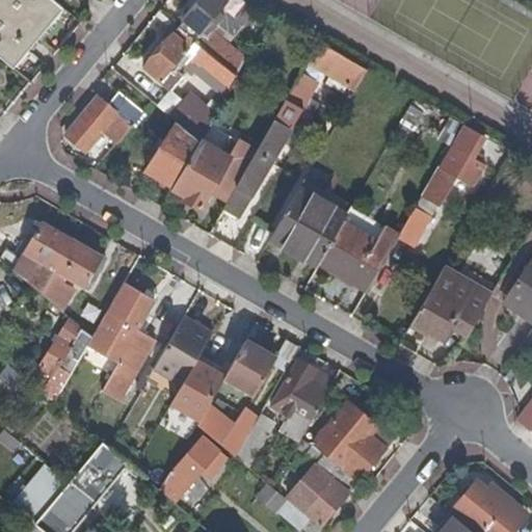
[(0,0),(0,34),(27,56),(73,0),(0,0)]
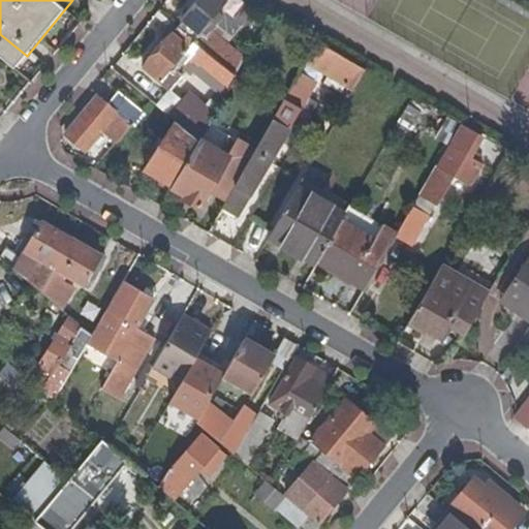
[(225,0),(200,0),(179,27),(204,48),(236,74),(245,58),(237,54),(211,32),(223,17),(219,12),(227,2),(225,0)]
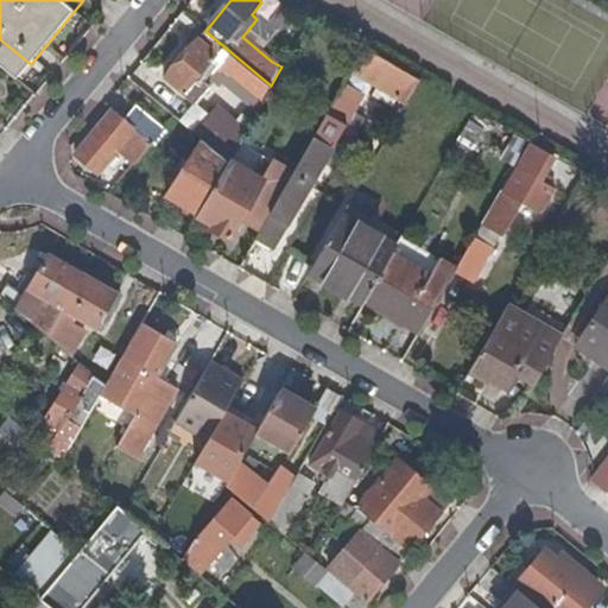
[(279,27),(296,5),(286,0),(283,0),(270,20),(279,27)]
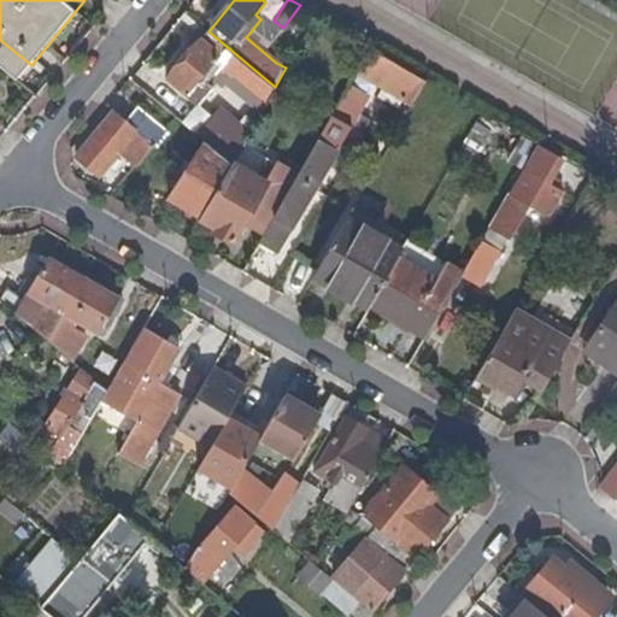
[(217,70),(263,110),(276,88),(275,87),(238,56),(209,31),(169,80),(197,103),(207,90),(204,88),(217,70)]
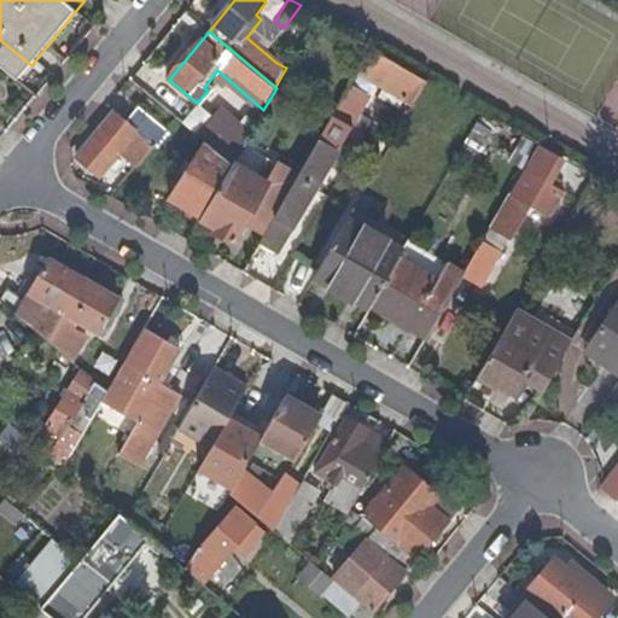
[(407,97),(415,101),(429,80),(373,47),(361,70),(385,83),(407,97)]
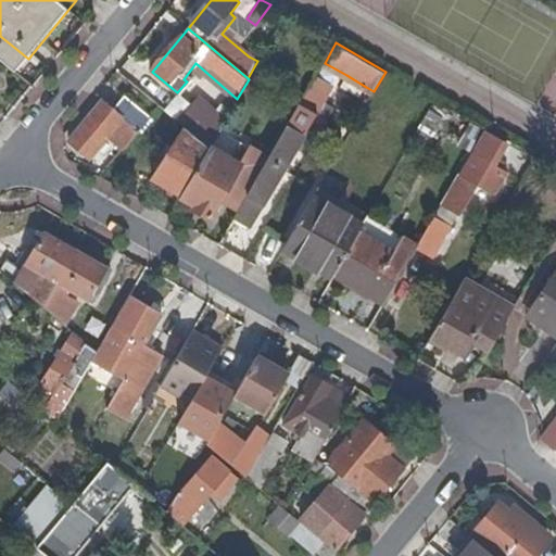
[(358,100),(366,87),(346,75),(339,88),(358,100)]
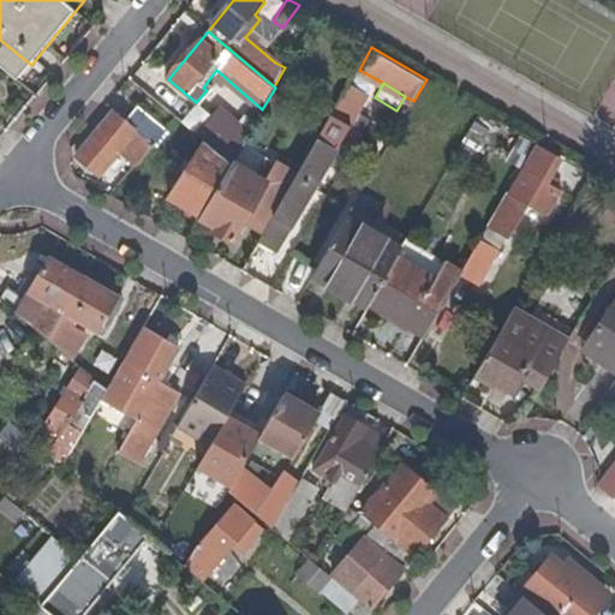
[(370,95),(351,84),(278,209),(266,230),(258,242),(278,254),(328,166),(341,173),(365,133),(351,126),(370,95)]
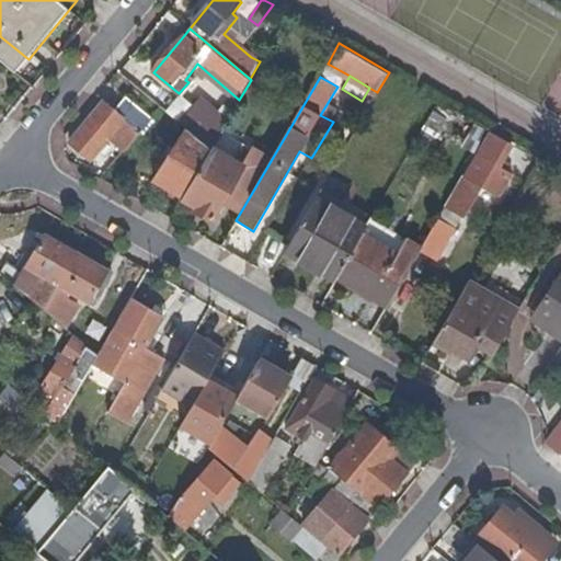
[(183,119),(191,100),(175,94),(168,114),(183,119)]
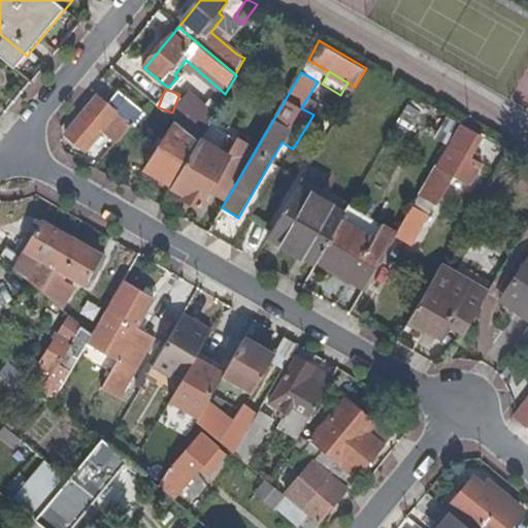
[(107,104),(98,96),(67,134),(86,150),(104,128),(118,140),(142,111),(119,91),(107,104)]
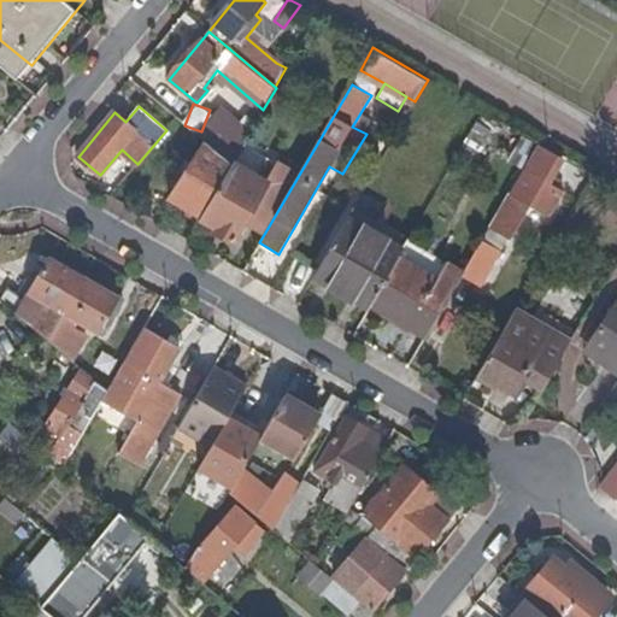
[(469,136),(523,169),(539,142),(483,111),(469,136)]
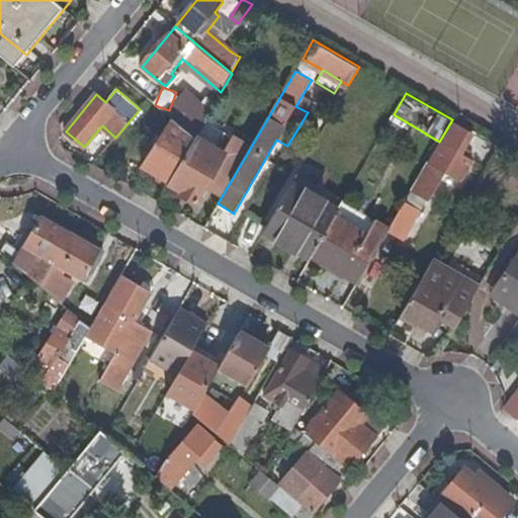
[(175,100),(167,114),(171,117),(195,138),(202,123),(175,100)]
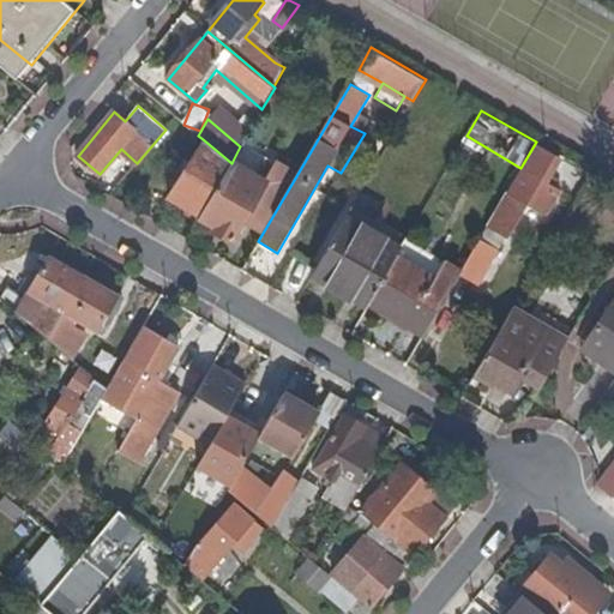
[(203,139),(170,197),(202,215),(222,178),(230,164),(232,163),(203,139)]
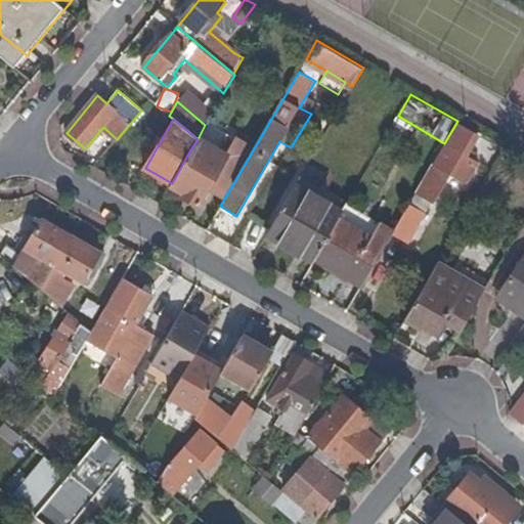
[(434,164),(416,194),(433,204),(450,173),(467,182),(478,163),(466,156),(478,135),(457,124),(434,164)]
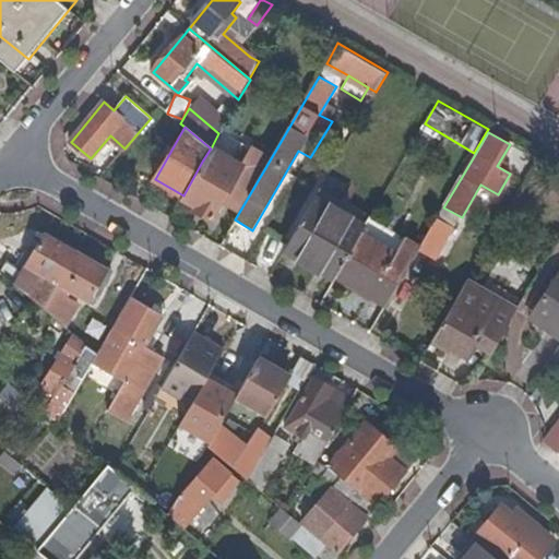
[(228,140),(218,133),(211,149),(210,150),(219,156),(228,140)]
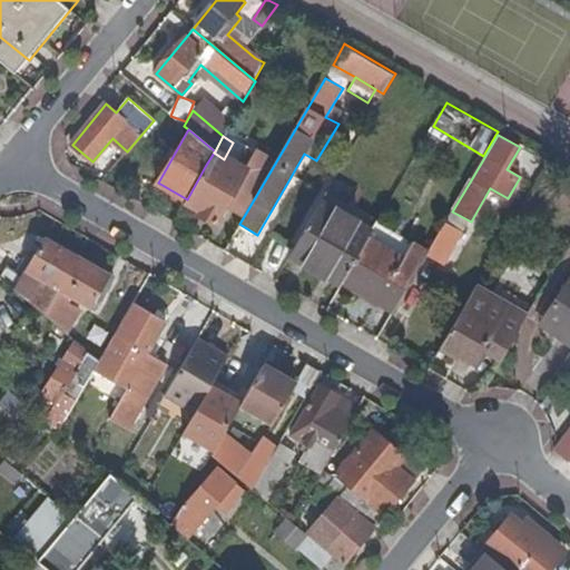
[(233,180),(206,165),(187,199),(185,203),(199,210),(198,215),(216,225),(228,203),(246,213),(257,194),(233,180)]
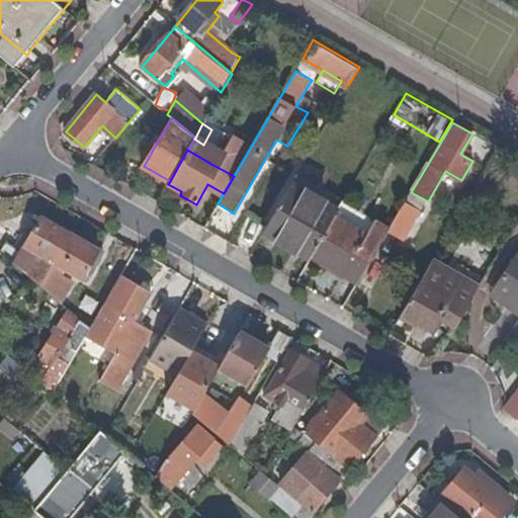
[(168,184),(170,181),(144,166),(141,171),(167,186),(168,184)]
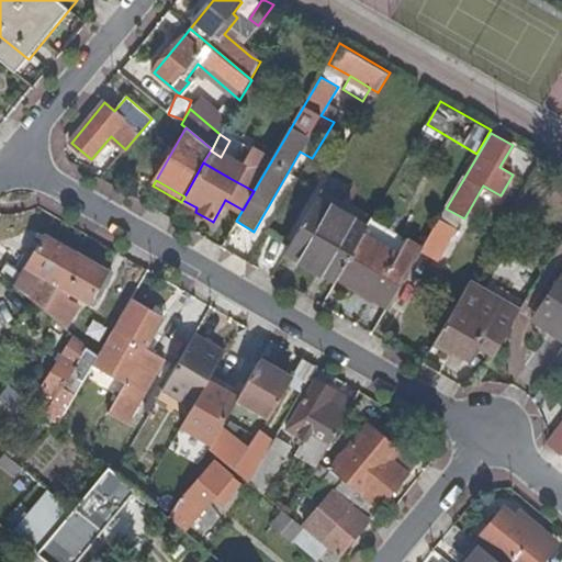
[(369,226),(317,197),(284,253),(336,281),(338,278),(362,236),(369,226)]
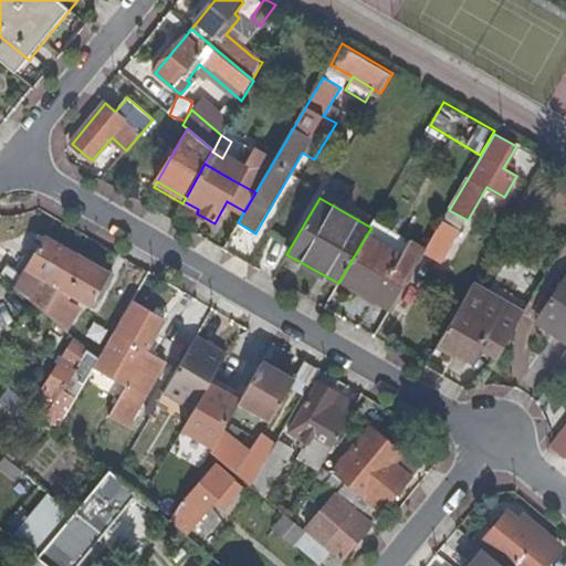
[(458,231),(441,221),(423,252),(441,262),(458,231)]
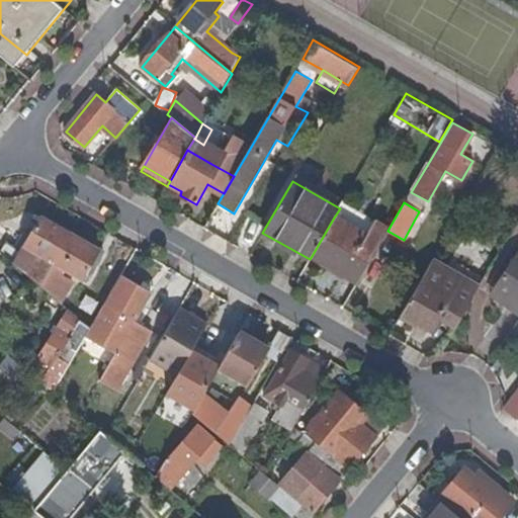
[(23,249),(13,263),(40,285),(54,262),(70,233),(48,220),(48,221),(41,218),(32,234),(23,249)]
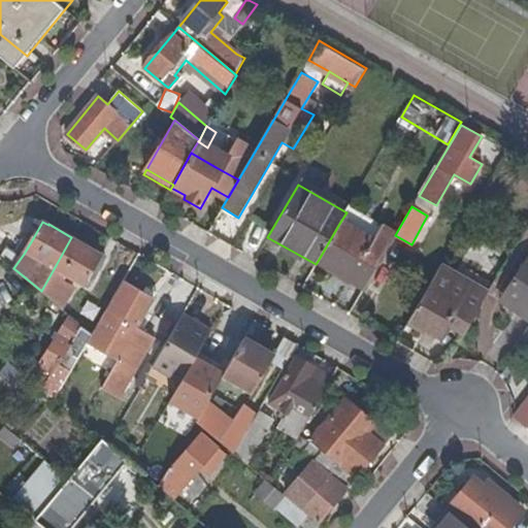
[(318,261),(365,288),(395,235),(382,227),(374,241),(340,222),(318,261)]
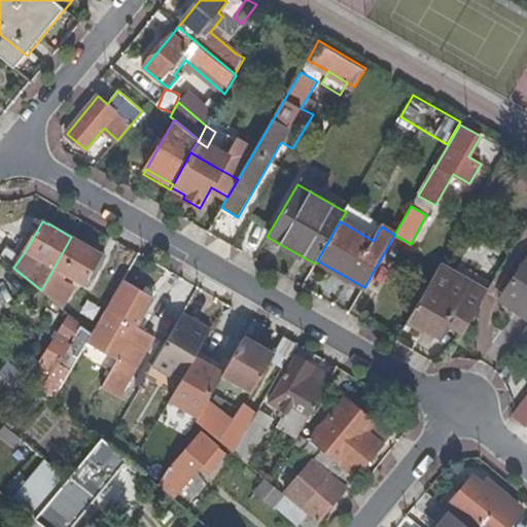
[(27,235),(18,250),(24,253),(33,238),(27,235)]
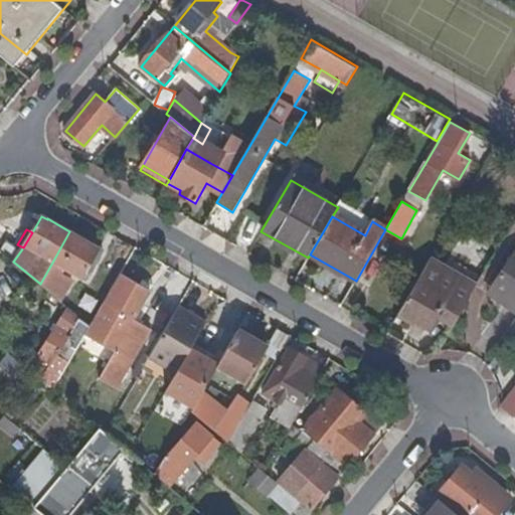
[(53,261),(61,266),(89,281),(105,253),(99,249),(100,248),(69,231),(53,261)]
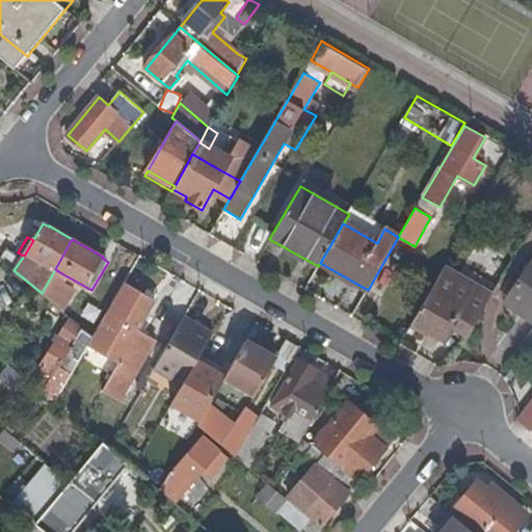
[(14,270),(24,256),(18,253),(10,247),(1,260),(14,270)]
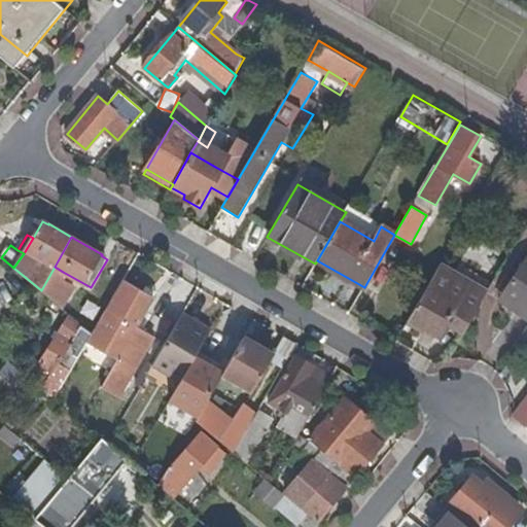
[(519,313),(526,318),(526,258),(501,296),(522,310),(519,313)]
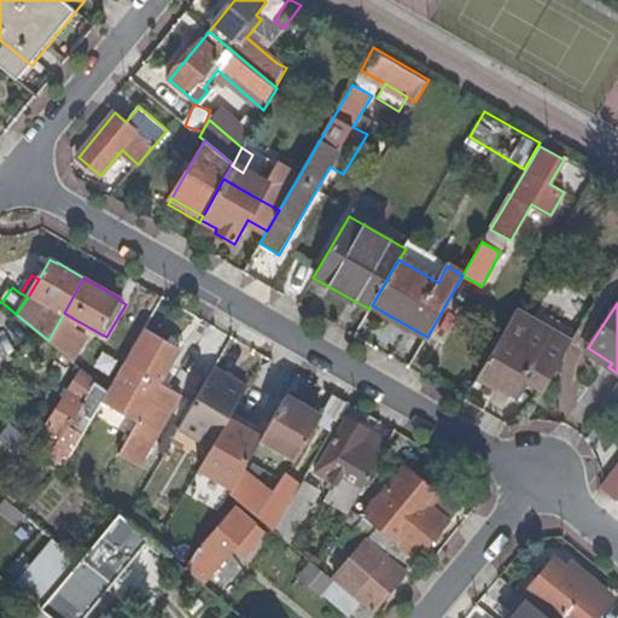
[(572,343),(516,312),(481,373),(516,394),(525,377),(546,389),(572,343)]
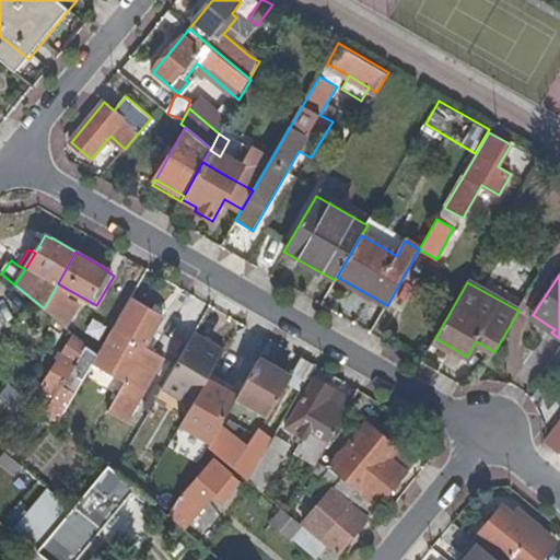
[(63,295),(67,289),(58,283),(44,308),(63,326),(77,303),(63,295)]
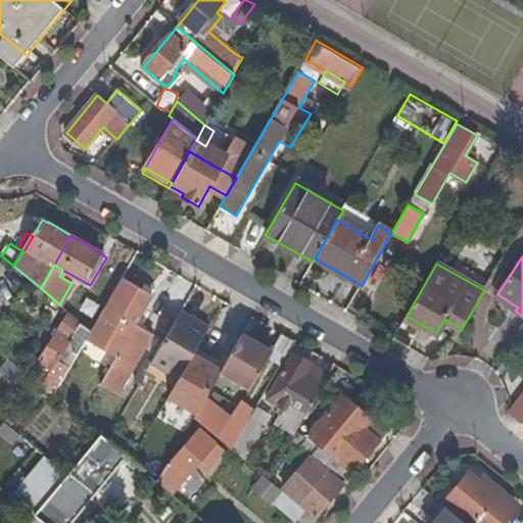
[(133,283),(124,278),(111,299),(92,332),(87,340),(117,358),(102,385),(119,394),(154,334),(137,324),(154,295),(144,289),(133,283)]
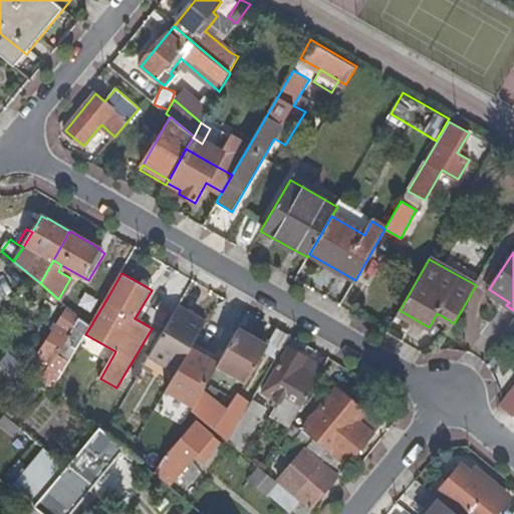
[(144,280),(142,284),(152,290),(154,285),(144,280)]
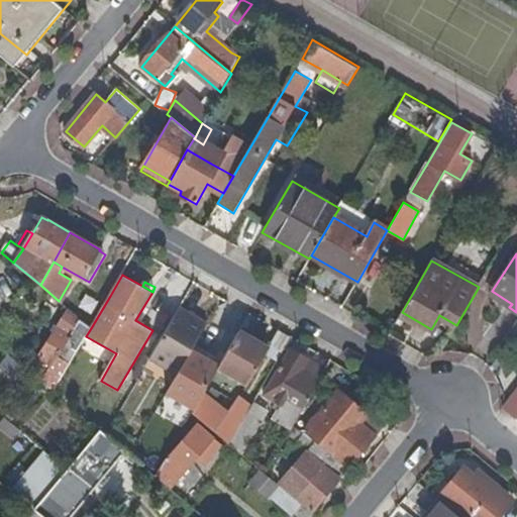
[(492,291),(490,294),(509,307),(512,304),(492,291)]
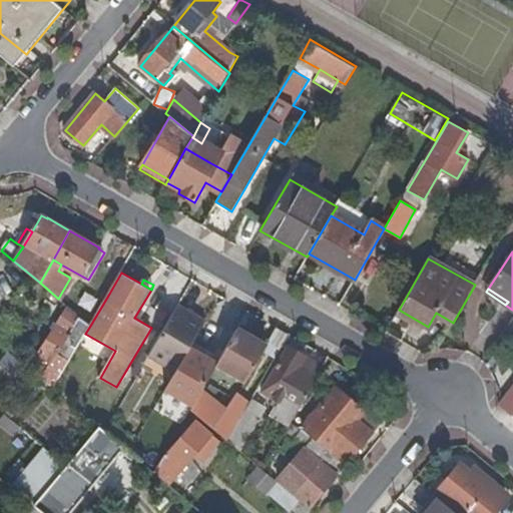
[(204,321),(178,306),(147,360),(173,375),(164,392),(192,408),(201,392),(206,383),(218,362),(190,346),(204,321)]
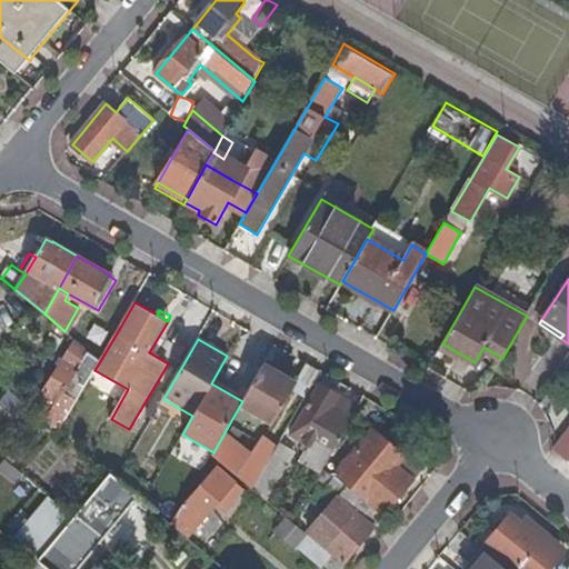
[(42,393),(51,400),(57,406),(89,351),(76,340),(42,393)]
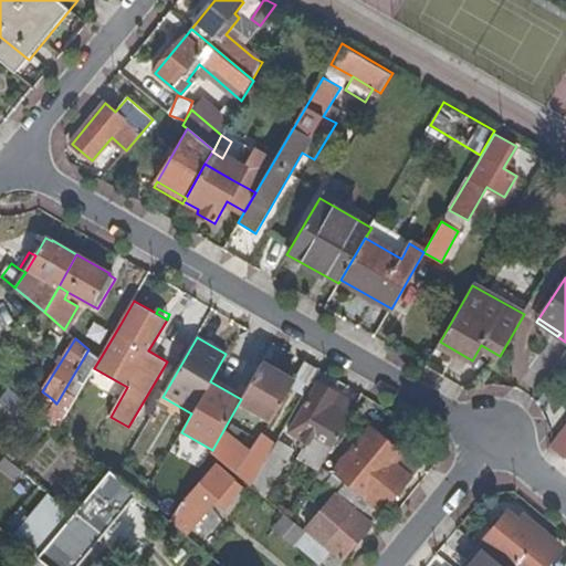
[(11,383),(8,386),(27,401),(60,428),(94,368),(100,359),(88,349),(56,404),(51,398),(43,408),(11,383)]
